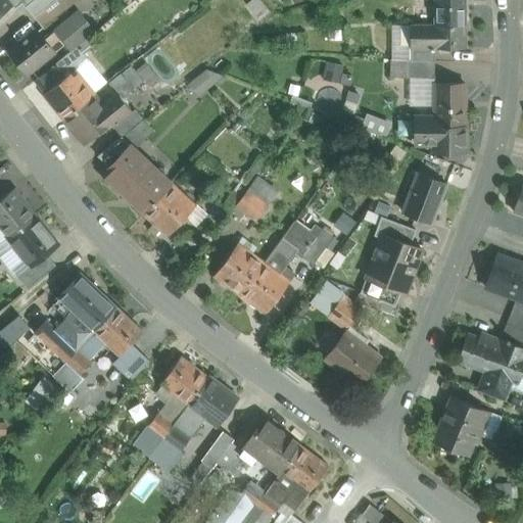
[(0,0),(0,14),(13,4),(10,0),(0,0)]
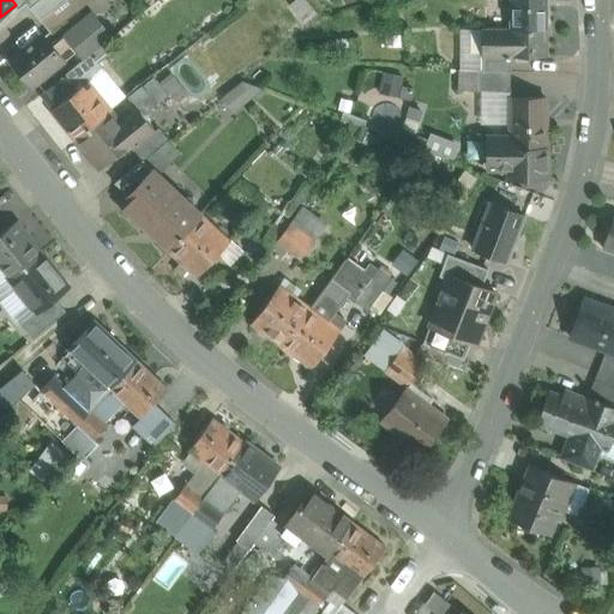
[(29,0),(26,2),(41,20),(66,0),(29,0)]
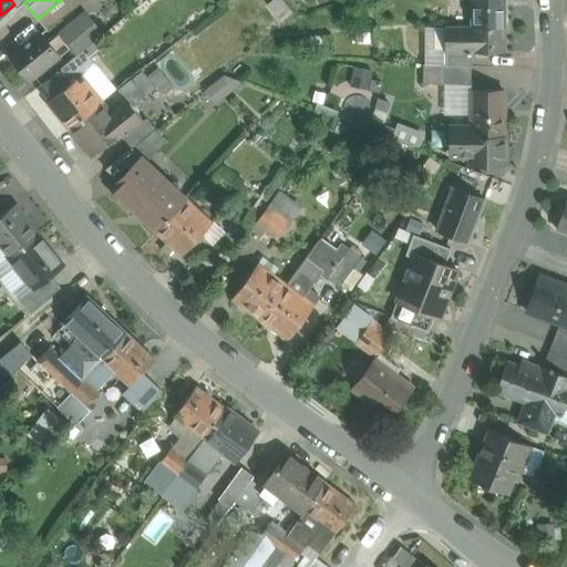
[(61,0),(38,19),(47,31),(71,11),(61,0)]
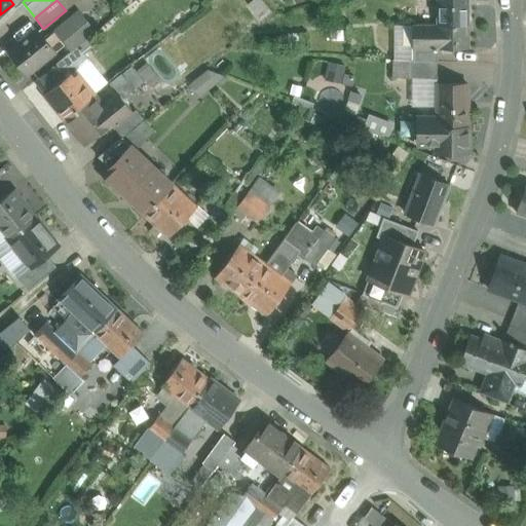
[(57,0),(66,10),(79,0),(57,0)]
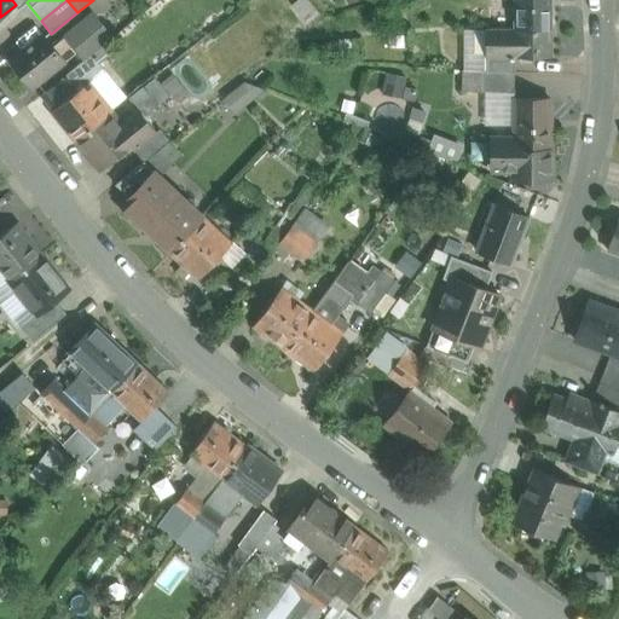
[(551,0),(515,0),(515,29),(553,29),(551,0)]
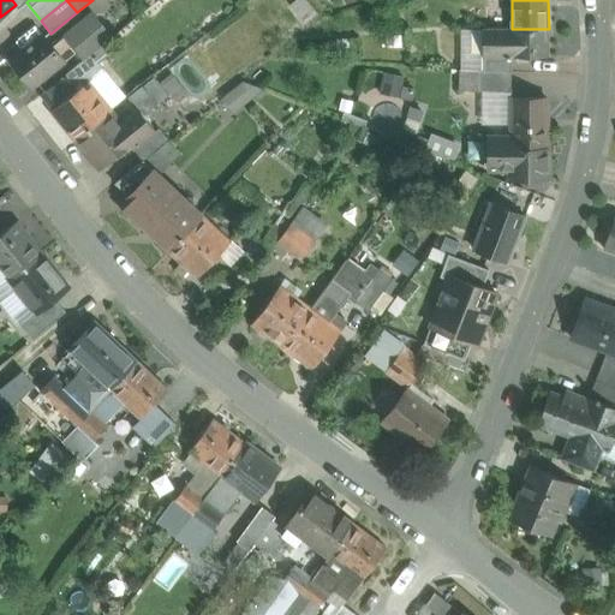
[(43,35),(11,61),(31,88),(47,75),(48,76),(59,67),(58,66),(78,51),(85,59),(112,39),(91,13),(65,34),(66,36),(54,47),(43,35)]
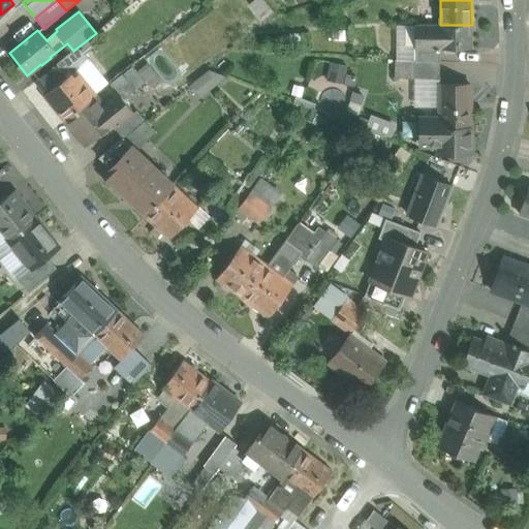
[(411,61),(414,61),(415,47),(415,25),(399,25),(398,60),(411,61)]
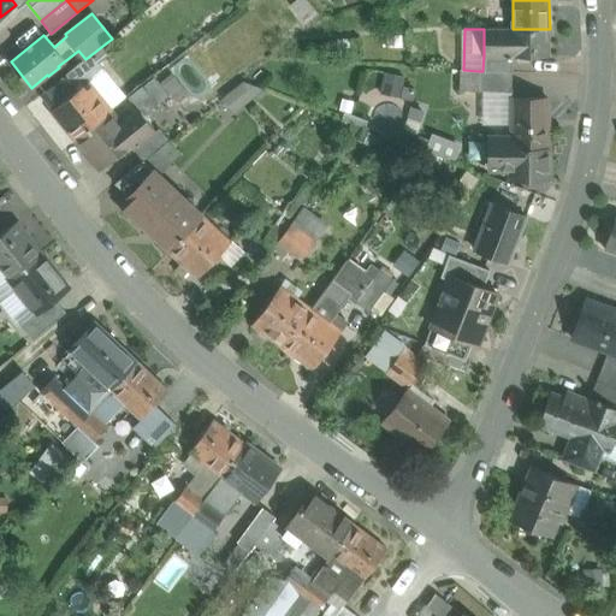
[(513,29),(484,29),(484,54),(511,55),(549,57),(550,29),(513,29)]
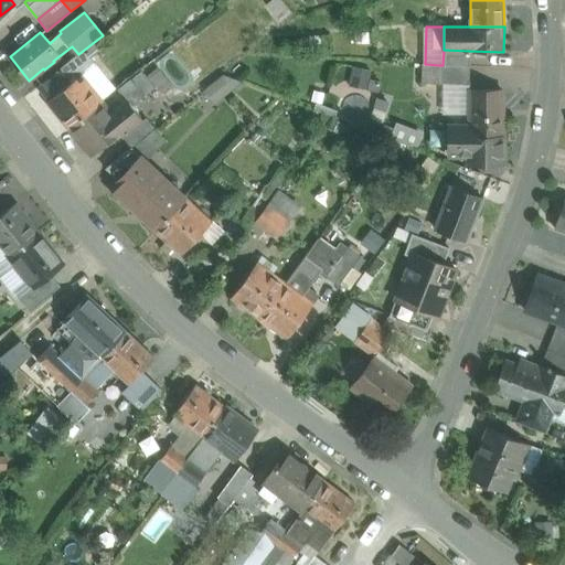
[(469,51),(444,50),(443,65),(469,67),(469,51)]
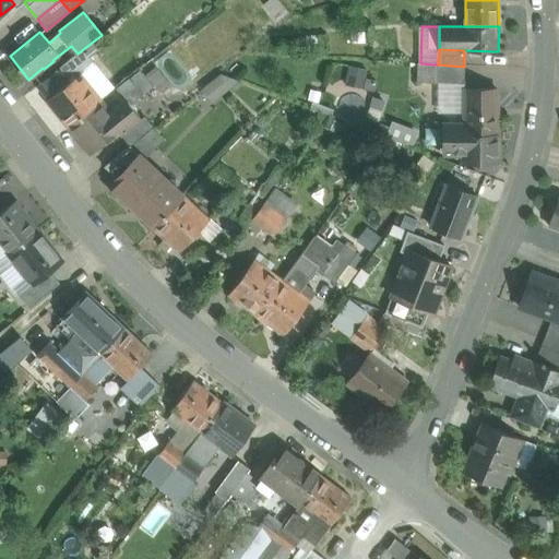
[(78,54),(52,74),(63,87),(81,74),(94,63),(83,50),(78,54)]
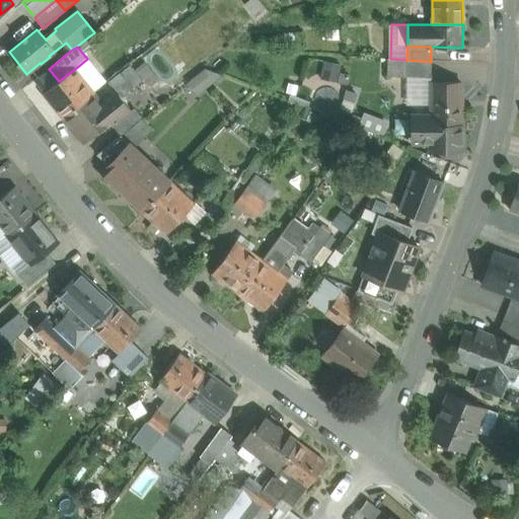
[(389,75),(403,77),(403,60),(390,59),(389,75)]
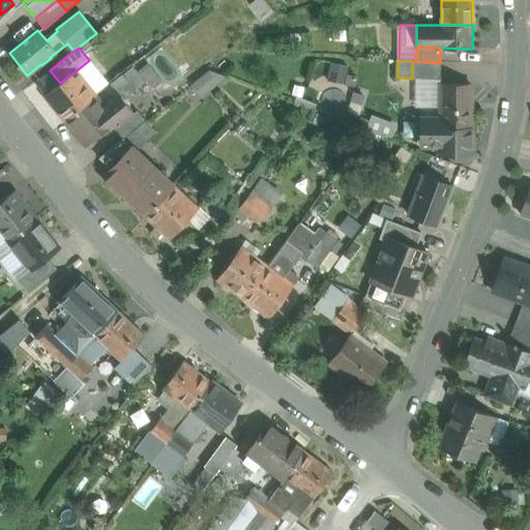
[(440,80),(440,63),(415,61),(412,61),(412,79),(440,80)]
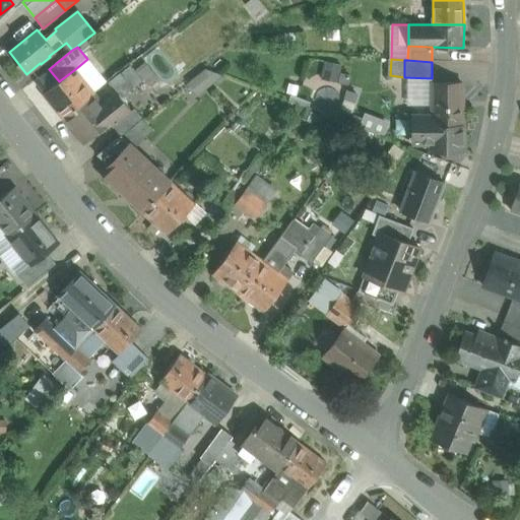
[(127,70),(134,85),(154,75),(147,61),(127,70)]
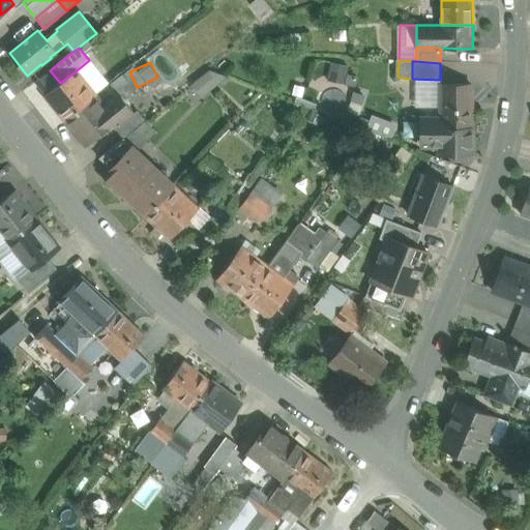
[(213,66),(193,83),(203,95),(224,79),(213,66)]
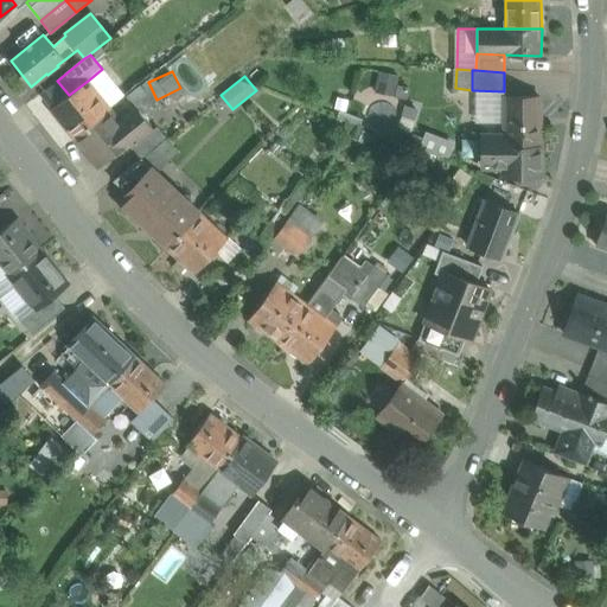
[(69,95),(50,110),(75,140),(112,109),(88,81),(69,95)]
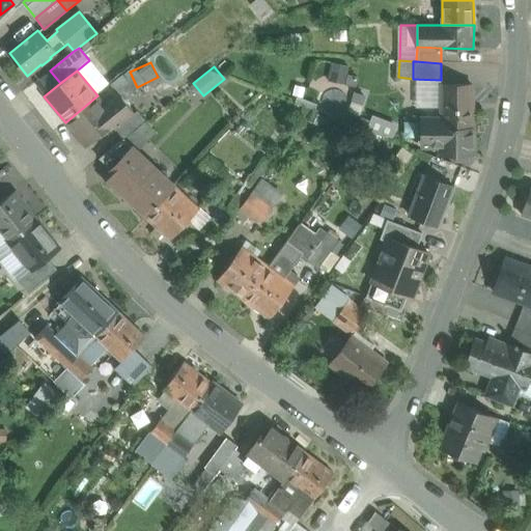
[(473,128),(473,86),(442,86),(442,119),(442,128),(473,128)]
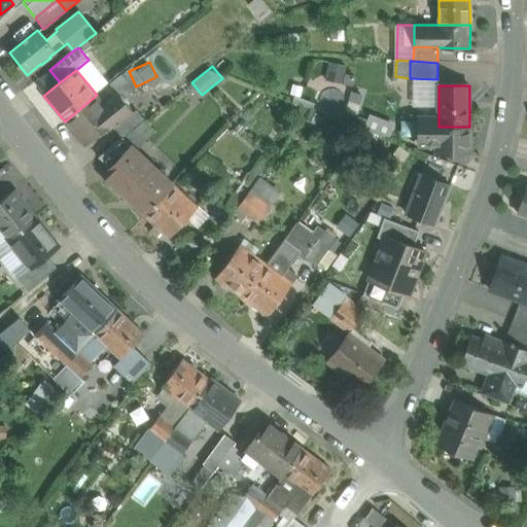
[(97,95),(65,121),(85,146),(112,125),(132,109),(120,95),(106,107),(97,95)]
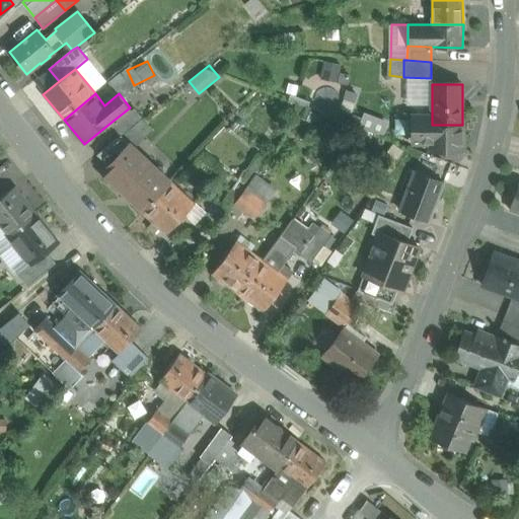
[(110,123),(113,126),(132,110),(130,107),(110,123)]
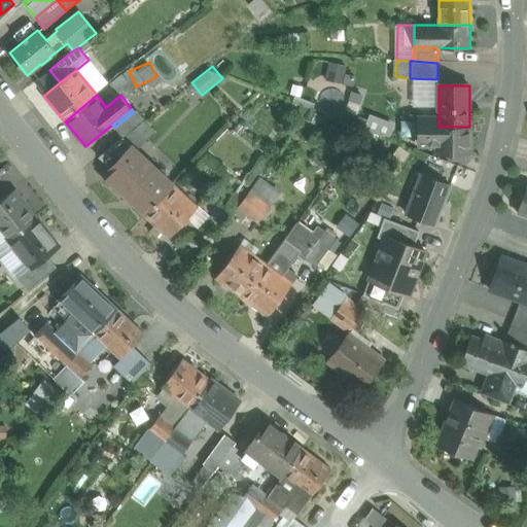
[(134,112),(114,128),(123,138),(144,120),(136,110),(134,112)]
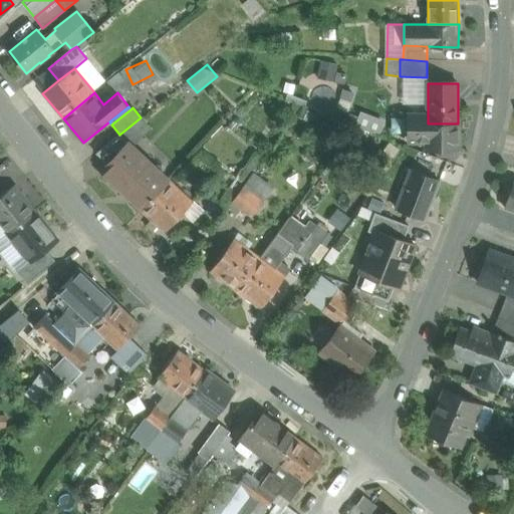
[(458,123),(428,123),(428,115),(410,115),(410,141),(427,141),(427,148),(437,148),(437,150),(441,154),(447,154),(450,157),(458,148),(458,142),(460,140),(460,129),(458,126),(458,123)]
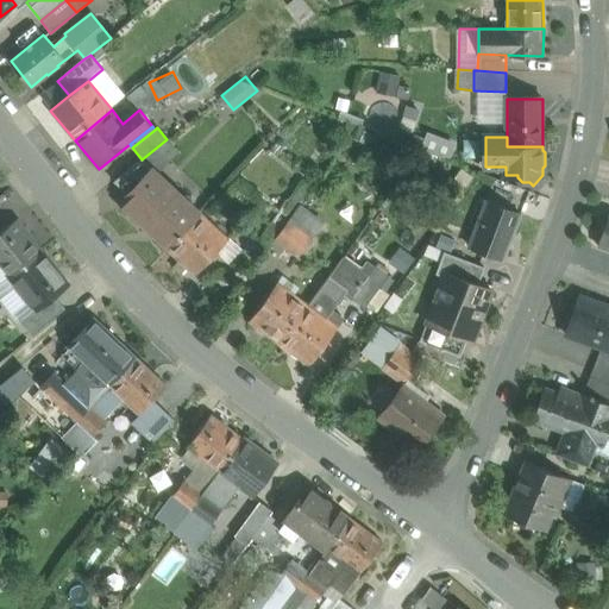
[(155,171),(158,175),(180,152),(167,139),(142,159),(155,171)]
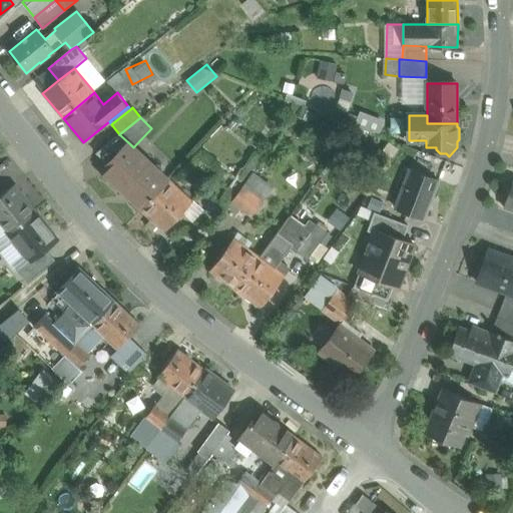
[(119,134),(96,153),(110,166),(130,144),(119,134)]
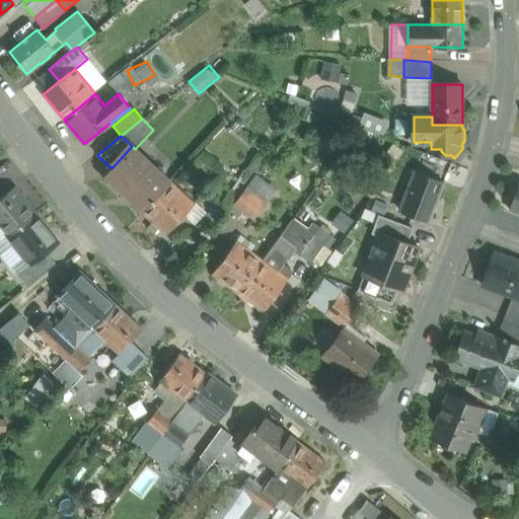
[(112,168),(104,175),(121,191),(148,161),(135,149),(132,146),(112,168)]
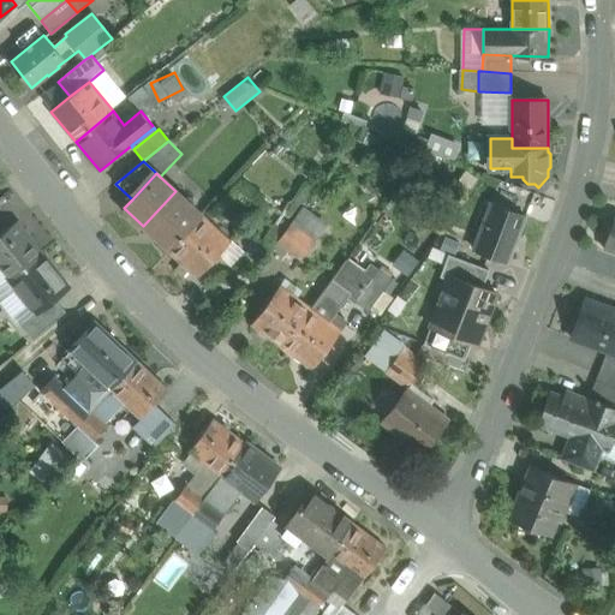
[(143,226),(142,227),(169,252),(203,216),(175,191),(143,226)]
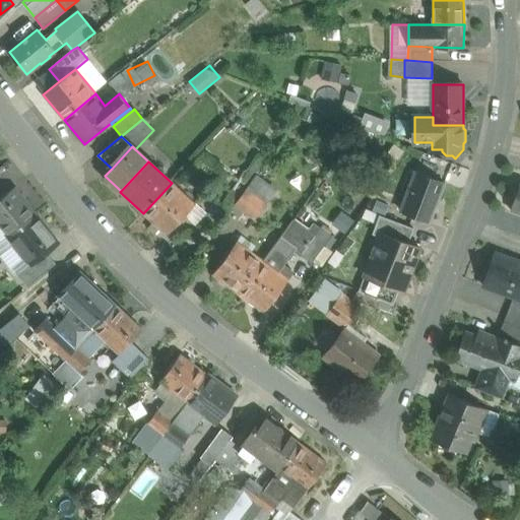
[(444,183),(415,172),(401,210),(430,221),(444,183)]
